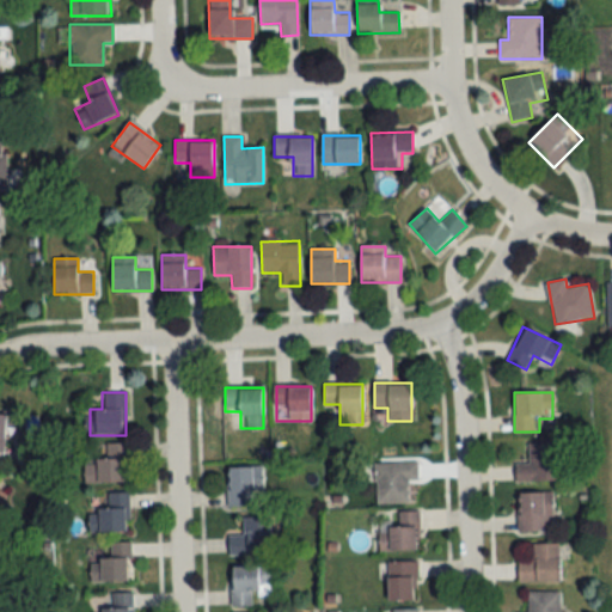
[(515,482),(562,482),(562,444),(528,444),(528,464),(515,464),(515,482)]
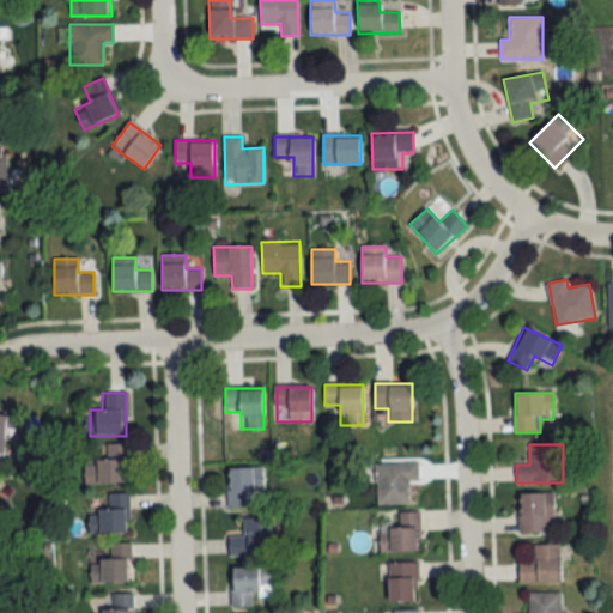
[(96,459),(84,459),(84,484),(128,484),(128,445),(96,445),(96,459)]
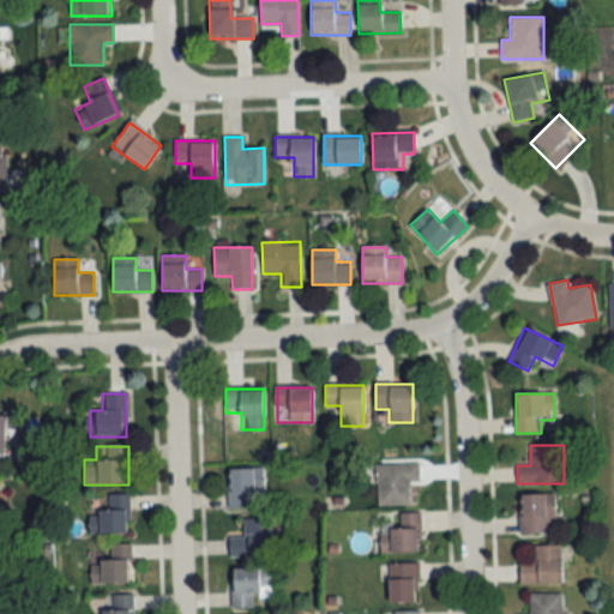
[(377,465),(377,506),(410,505),(410,485),(419,485),(419,464),(377,465)]
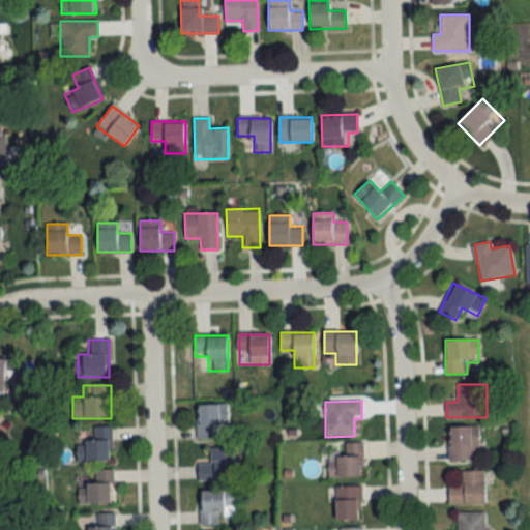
[(219,406),(197,406),(197,438),(219,438),(219,406)]
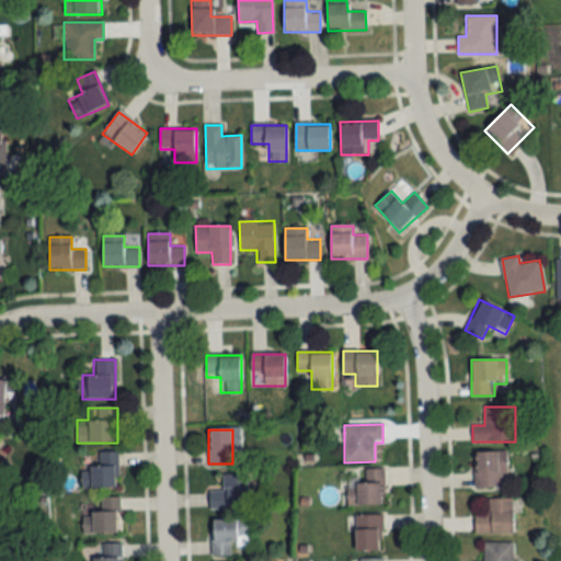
[(82,469),(82,488),(118,488),(118,451),(90,451),(90,469),(82,469)]
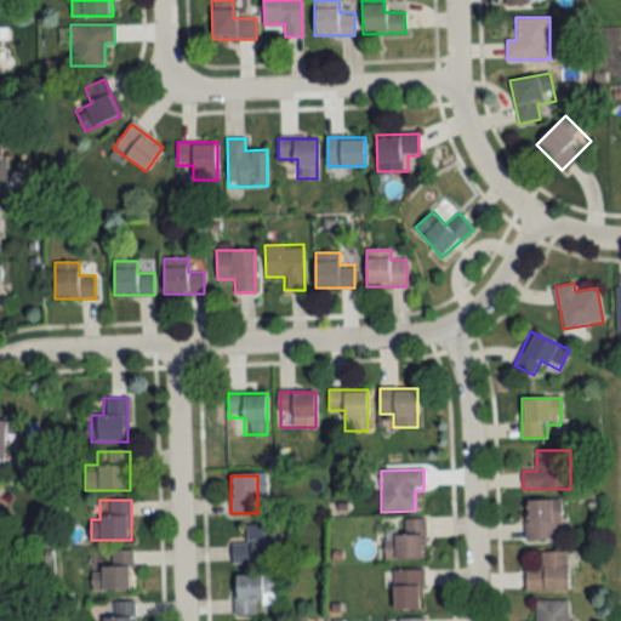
[(525,501),(525,540),(563,540),(563,501),(525,501)]
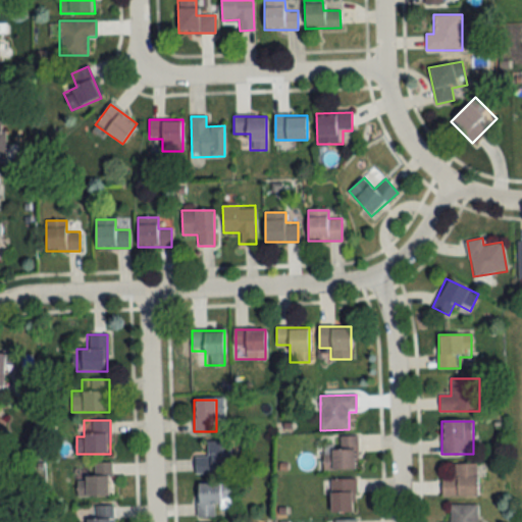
[(357,437),(323,437),(323,470),(357,470),(357,437)]
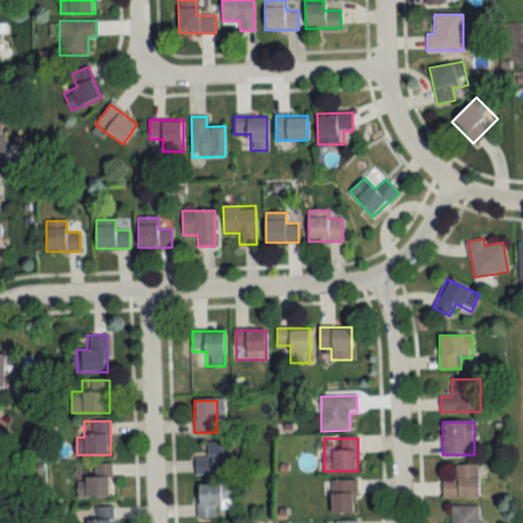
[(196,475),(231,475),(231,441),(207,441),(207,458),(196,458),(196,475)]
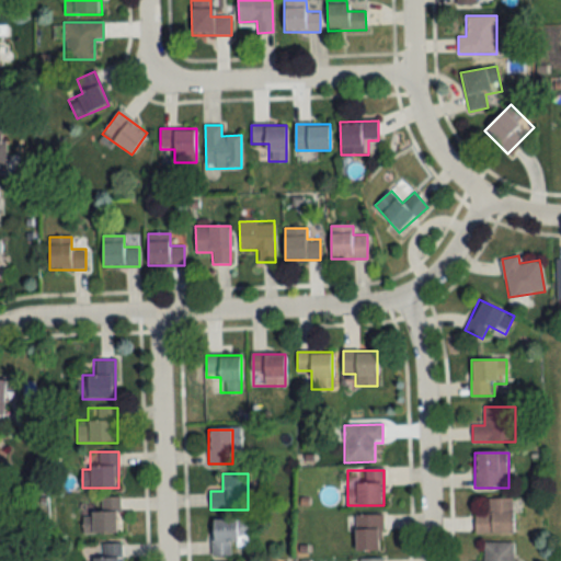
[(121,497),(100,497),(100,513),(82,513),(82,534),(121,534),(121,497)]
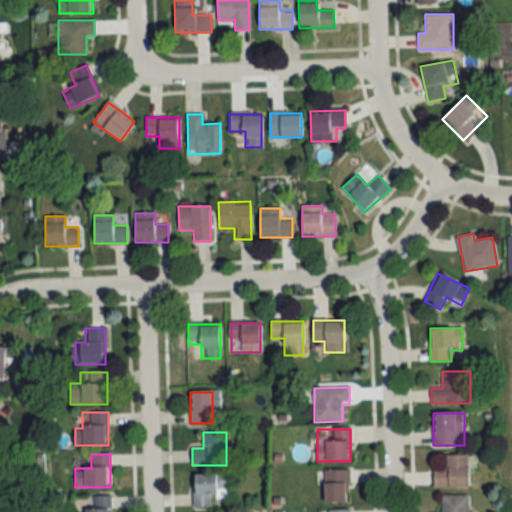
[(433,487),(468,487),(469,455),(445,455),(445,470),(433,470),(433,487)]
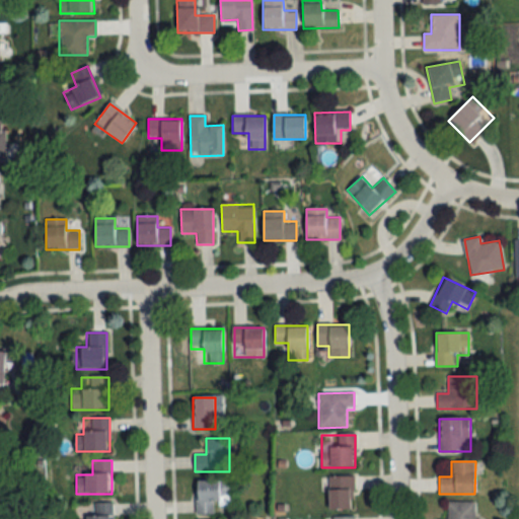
[(328,510),(354,510),(354,476),(328,476),(328,510)]
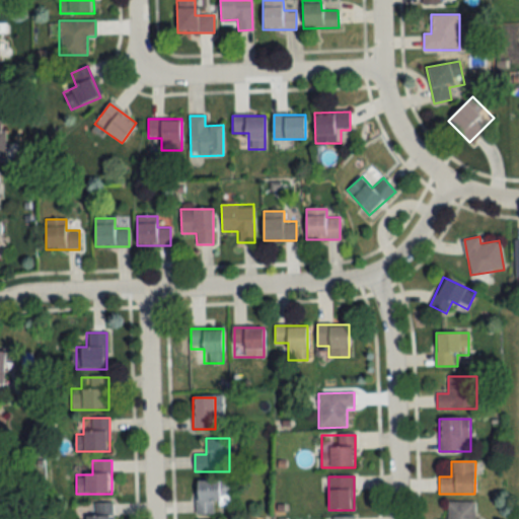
[(230,480),(196,480),(196,514),(214,514),(214,504),(230,504),(230,480)]
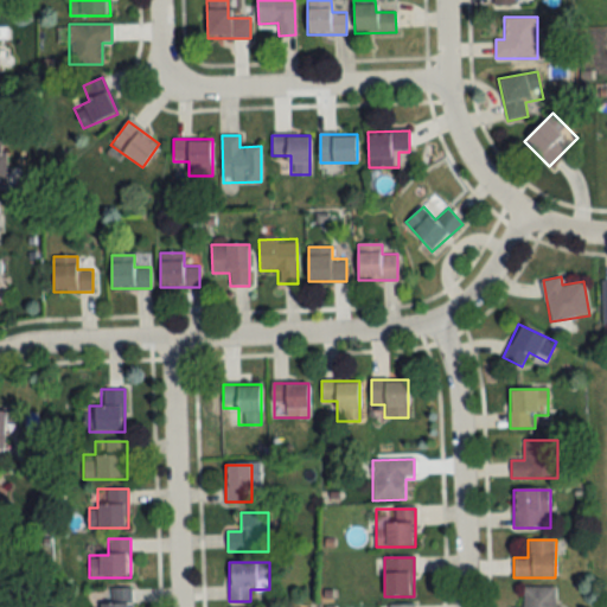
[(91,606),(129,606),(129,587),(108,588),(108,605),(91,606)]
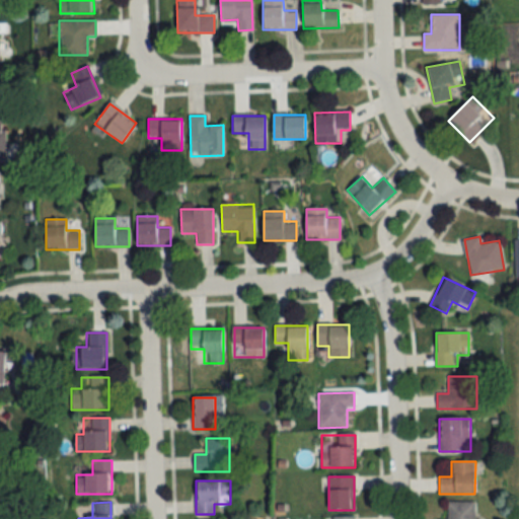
[(447,518),(474,518),(475,502),(447,502),(447,518)]
